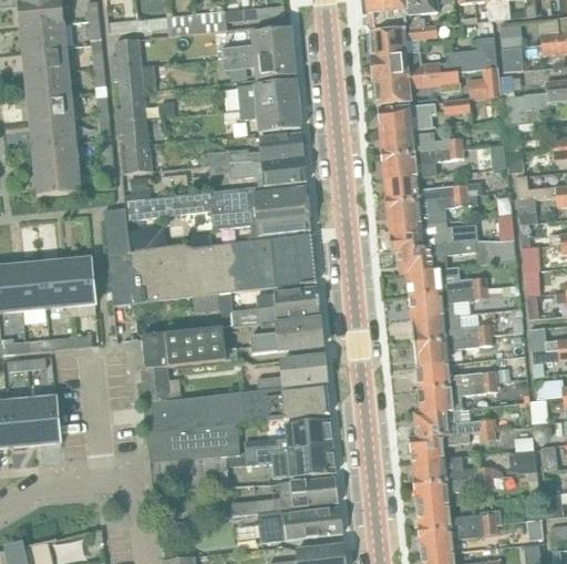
[(63,23),(61,0),(50,0),(18,3),(20,27),(63,23)]
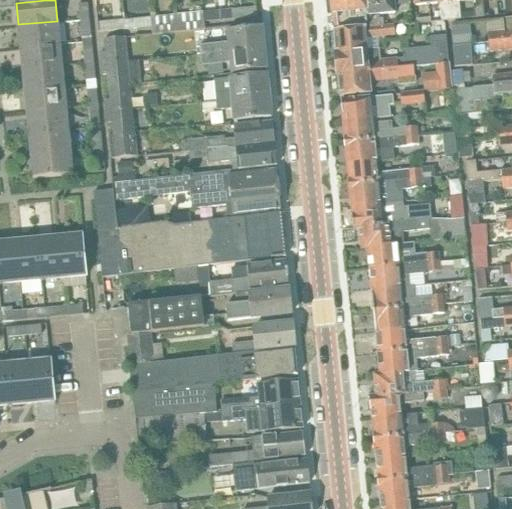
[(256,0),(229,3),(230,17),(257,14),(256,0)]
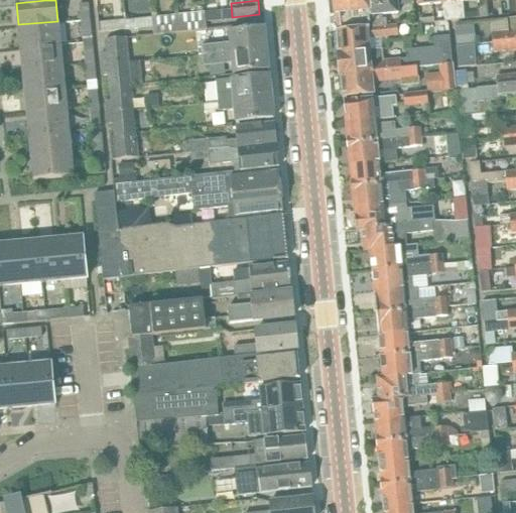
[(370,7),(369,0),(333,0),(336,24),(359,22),(357,9),(370,7)]
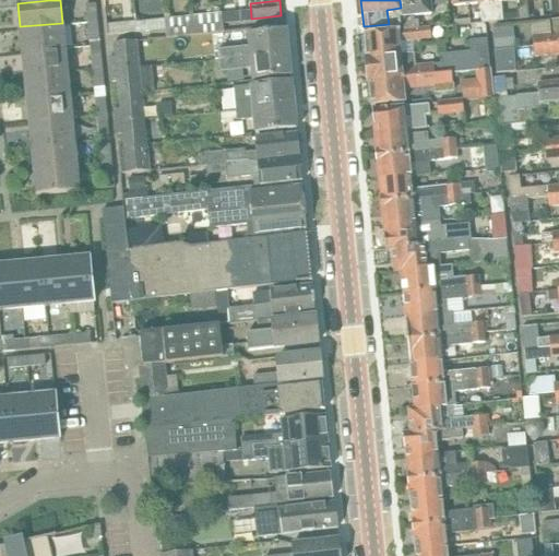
[(400,0),(401,8),(403,27),(419,26),(418,18),(414,18),(413,13),(432,11),(431,2),(450,0),(400,0)]
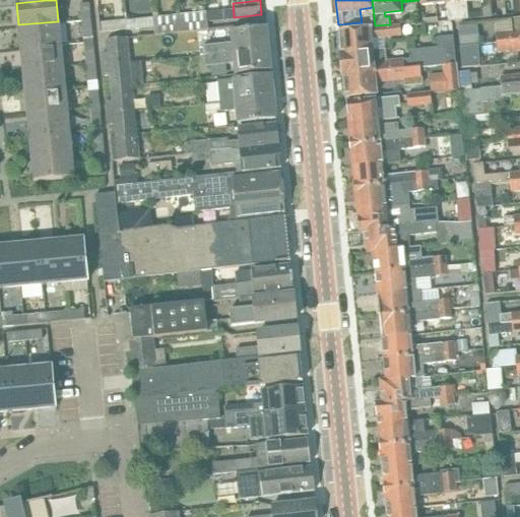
[(458,18),(456,0),(433,0),(433,1),(448,0),(450,18),(458,18)]
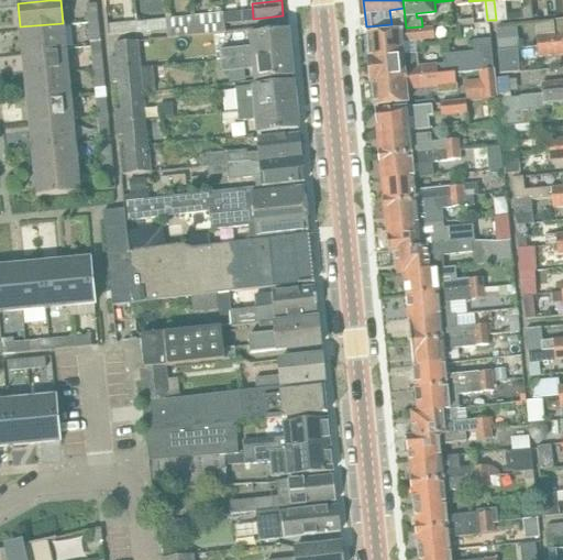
[(494,0),(496,20),(507,19),(505,0),(494,0)]
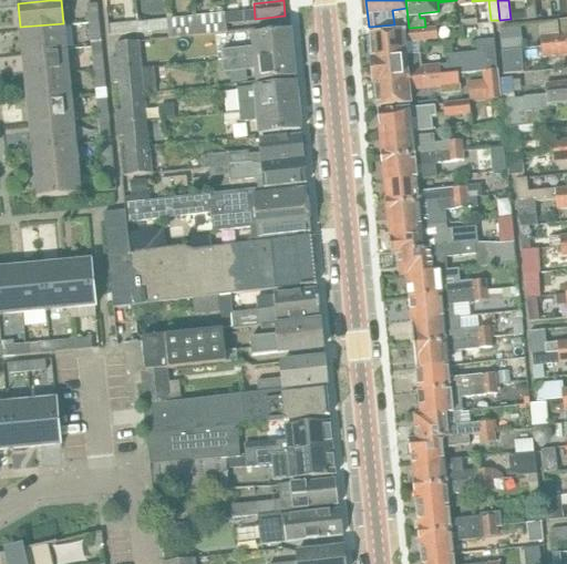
[(523,0),(525,18),(535,17),(533,0),(523,0)]
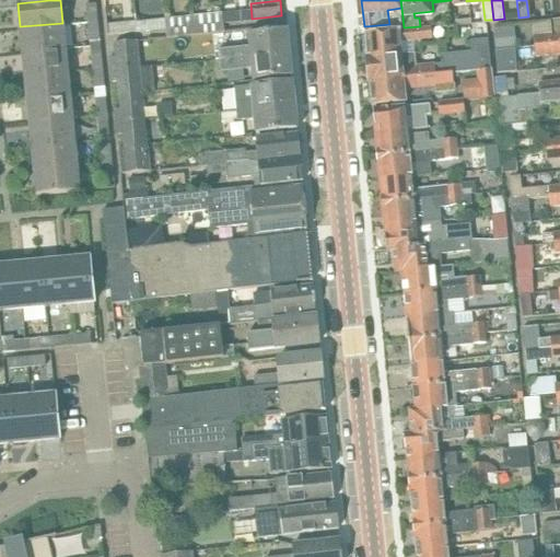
[(88,20),(97,19),(96,1),(85,2),(88,20)]
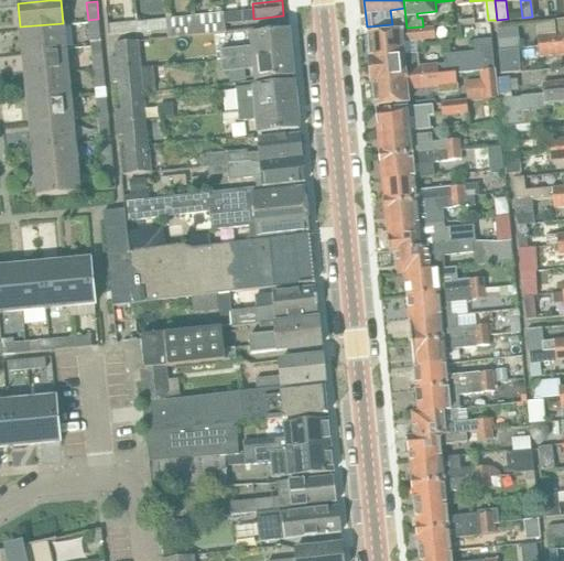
[(252,3),(223,7),(224,21),(225,21),(253,19),(252,3)]
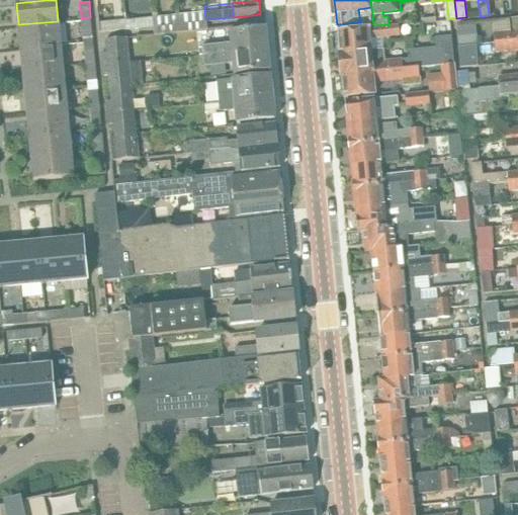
[(205,19),(204,6),(178,8),(180,29),(207,27),(206,19),(205,19)]
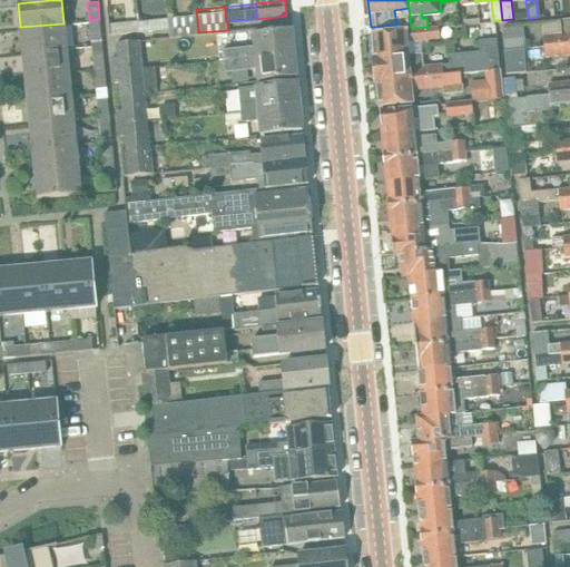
[(198,32),(196,9),(166,12),(168,28),(169,36),(198,32)]
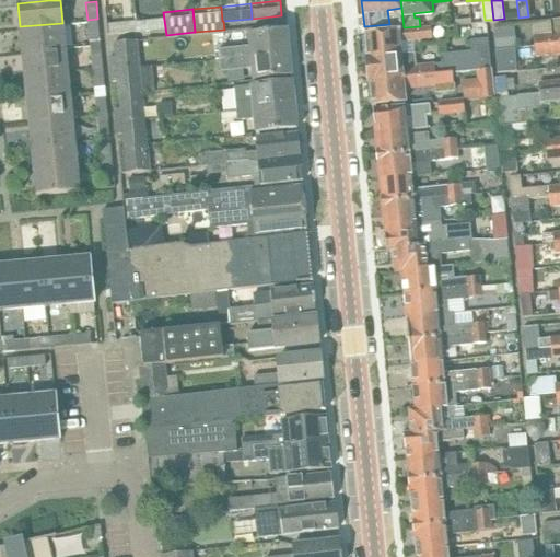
[(165,27),(163,12),(135,15),(137,30),(165,27)]
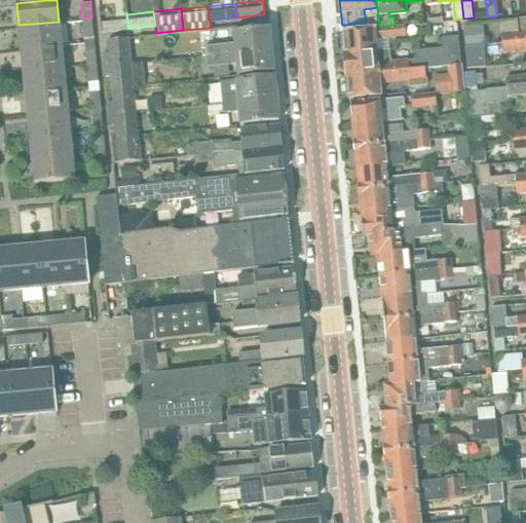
[(128,28),(126,14),(100,16),(101,31),(128,28)]
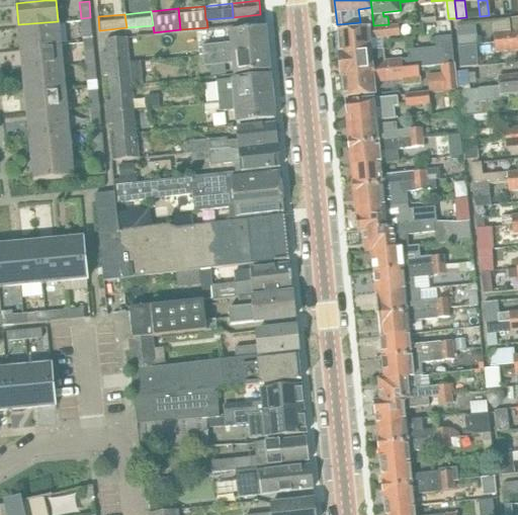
[(93,39),(90,17),(81,18),(83,40),(93,39)]
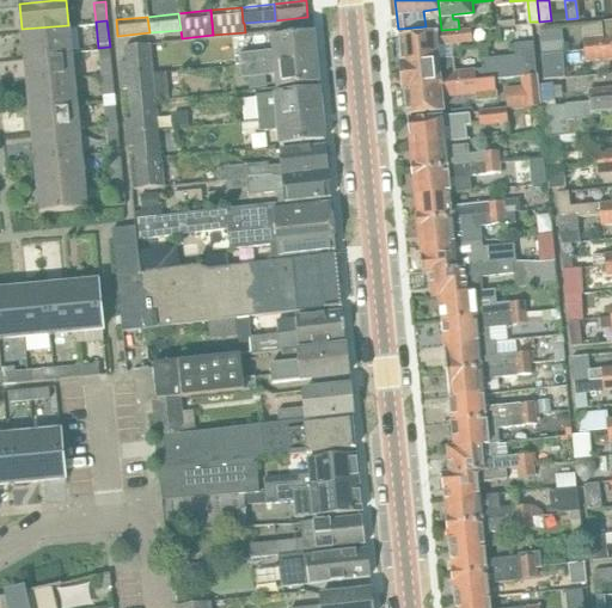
[(402,61),(402,60),(401,60),(403,87),(405,87),(404,86),(494,78),(522,74),(536,73),(534,56),(531,23),(518,24),(520,45),(513,45),(514,53),(482,55),(483,62),(452,65),(451,51),(438,53),(438,57),(402,61)]
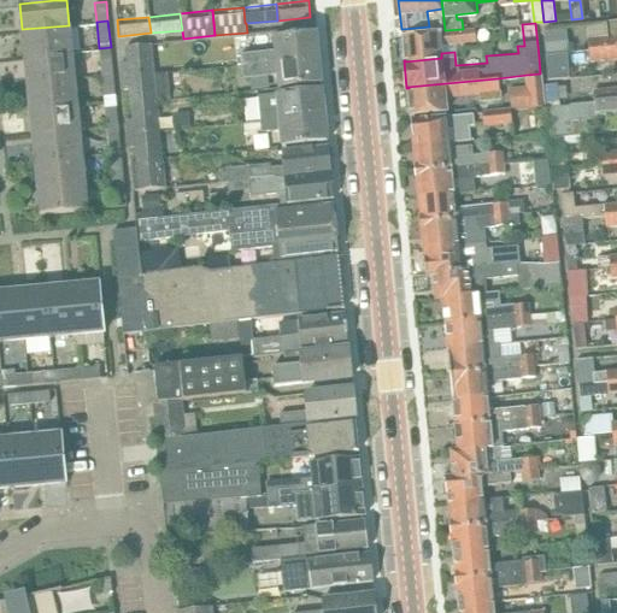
[(72,51),(69,25),(22,29),(24,56),(72,51)]
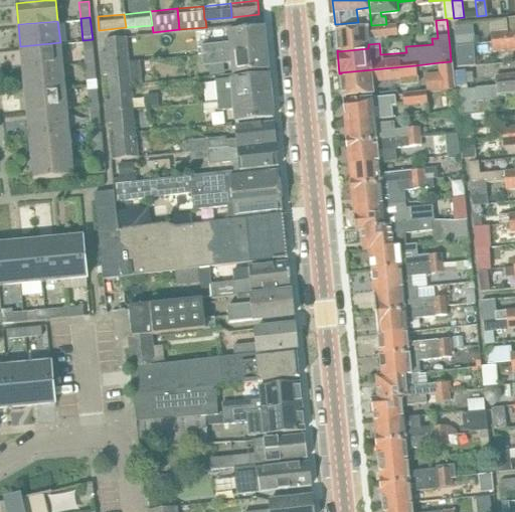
[(472,22),(453,24),(455,42),(473,41),(472,22)]
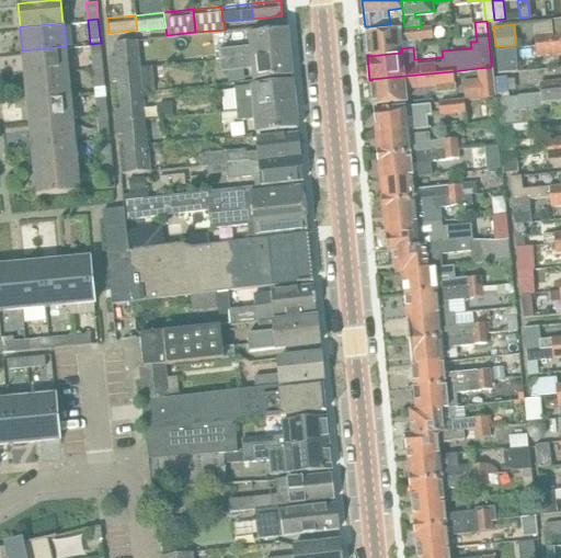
[(421,26),(404,27),(366,32),(368,55),(368,56),(401,53),(401,48),(400,38),(433,35),(432,25),(421,26)]
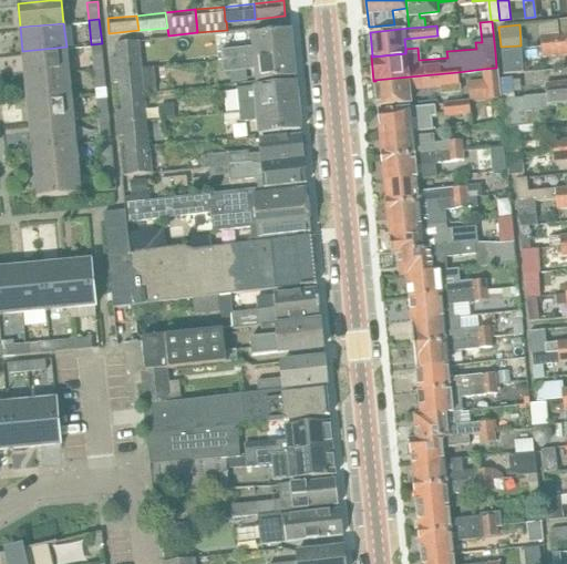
[(224,58),(294,51),(290,27),(250,31),(253,43),(223,47),(224,58)]
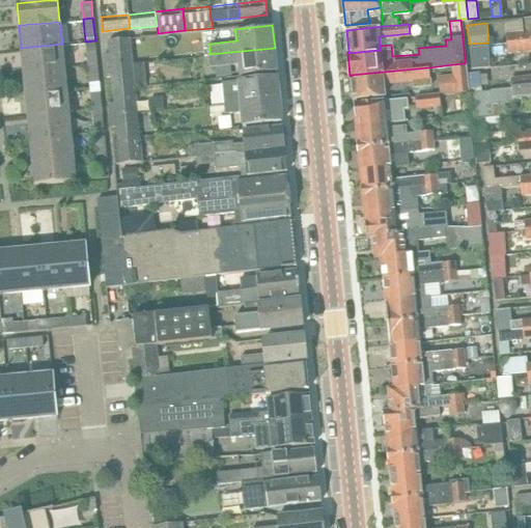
[(507,42),(530,38),(530,29),(506,32),(507,42)]
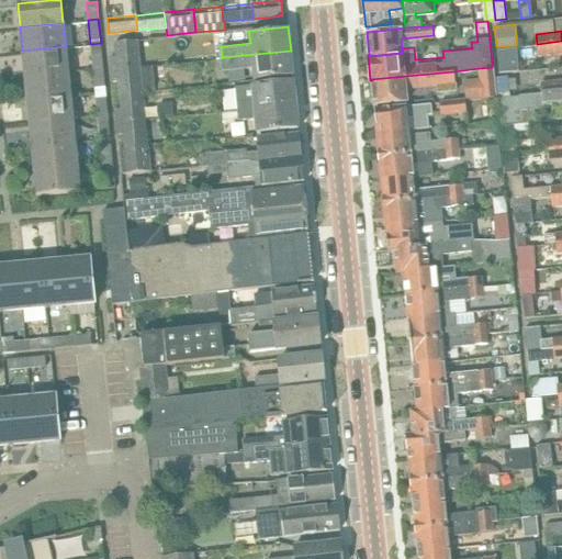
[(139,65),(138,63),(136,38),(114,41),(115,55),(110,56),(111,68),(139,65)]
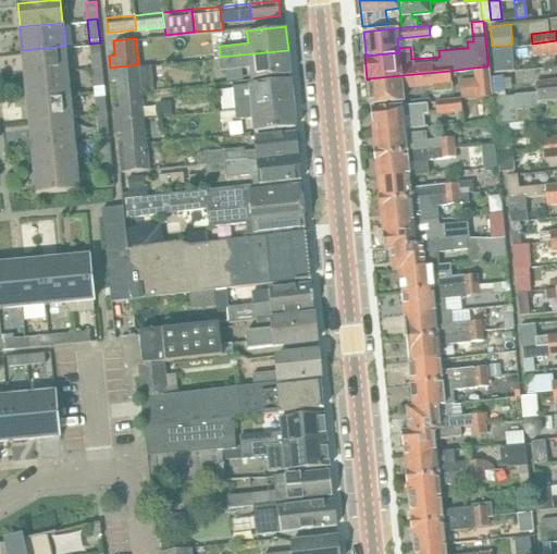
[(556,40),(532,44),(532,53),(556,50),(556,40)]
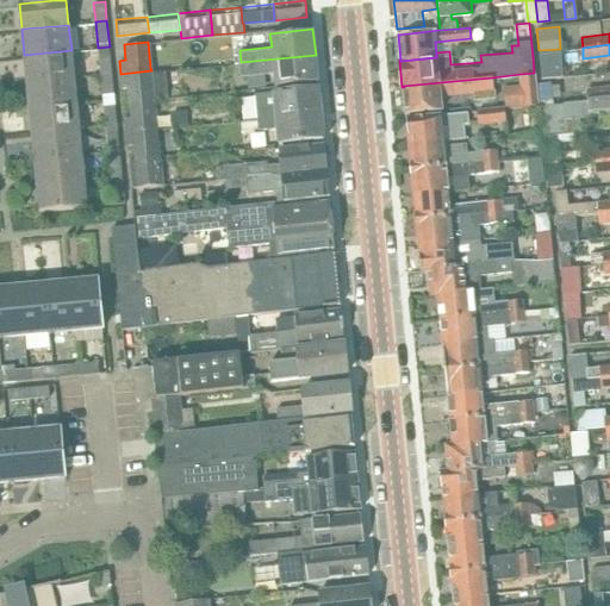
[(112,72),(110,47),(98,48),(100,73),(112,72)]
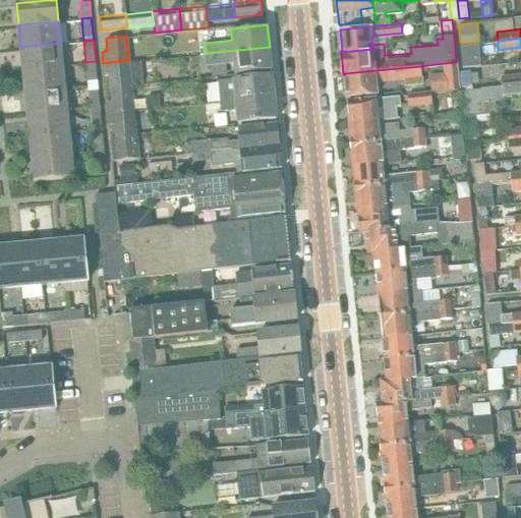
[(61,43),(20,47),(22,68),(63,64),(61,43)]
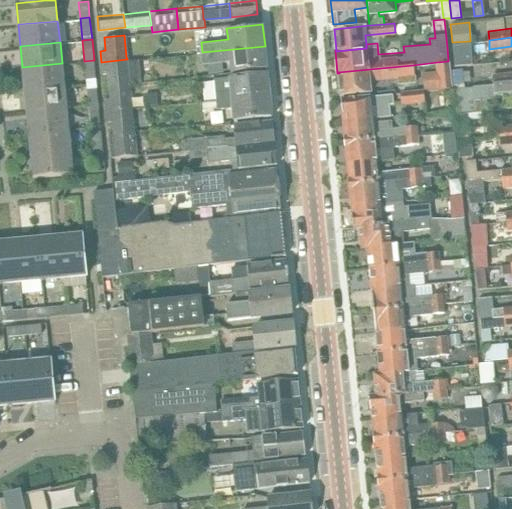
[(470,42),(452,44),(454,65),(472,63),(470,42)]
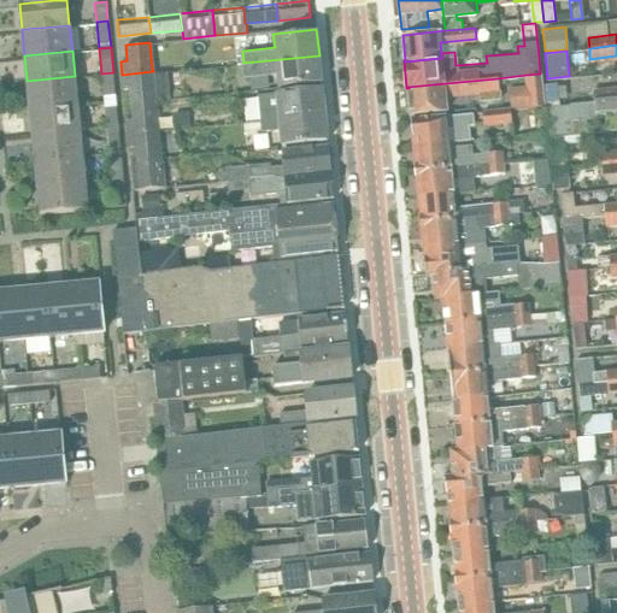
[(319,56),(244,63),(245,75),(277,71),(278,86),(322,81),(319,56)]
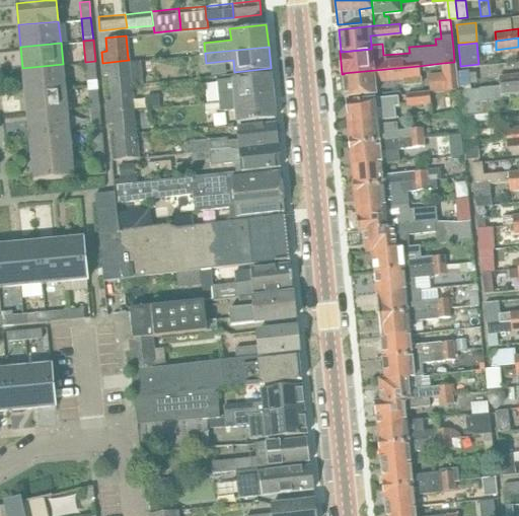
[(129,60),(102,63),(103,74),(108,74),(109,85),(131,83),(149,81),(147,60),(129,61),(129,60)]
